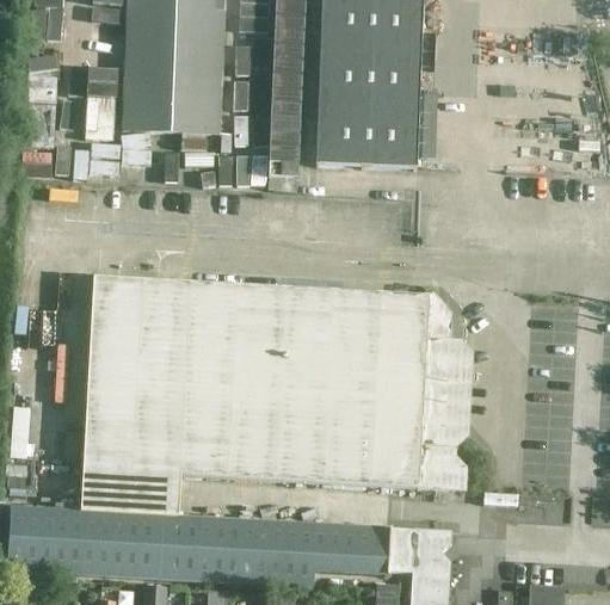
[(127,0),(122,130),(220,133),(223,0),(127,0)]
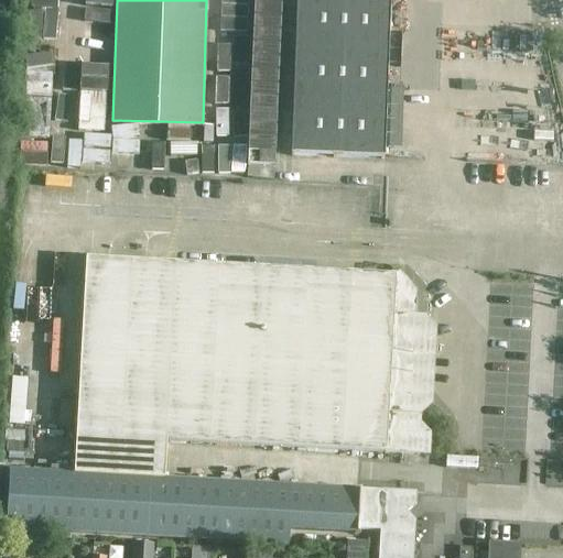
[(296,0),(292,152),(385,155),(390,0),(296,0)]
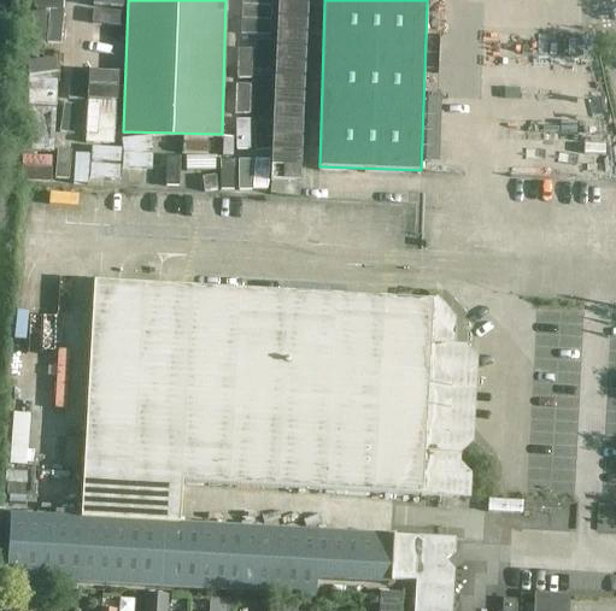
[(591,46),(592,27),(541,24),(540,43),(591,46)]
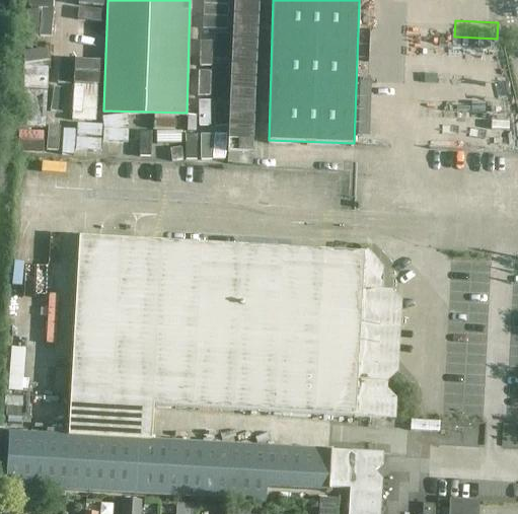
[(355,414),(396,416),(397,395),(387,385),(388,378),(378,367),(384,265),(368,246),(364,250),(161,239),(152,402),(355,414)]
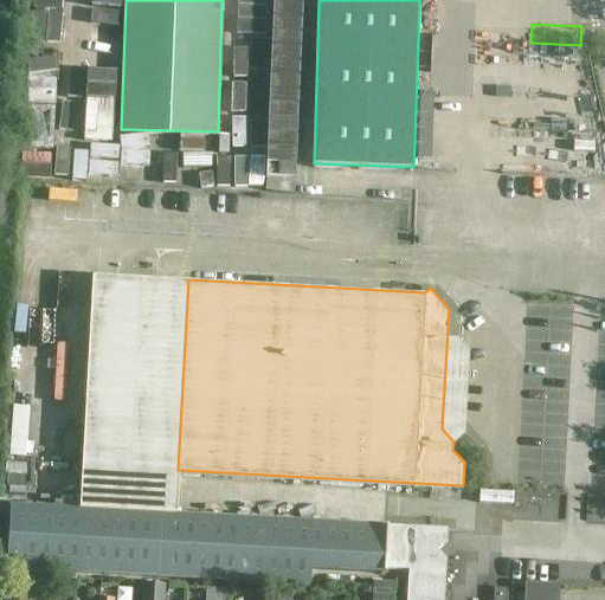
[(386,569),(386,566),(388,522),(175,510),(81,505),(12,501),(8,563),(8,565),(311,581),(311,565),(386,569)]
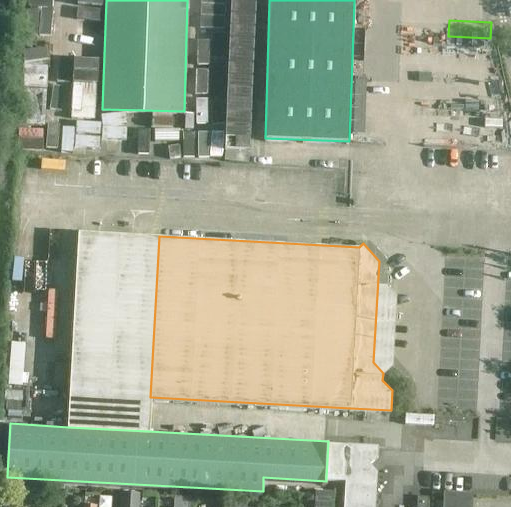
[(347,442),(328,441),(326,478),(346,479),(346,478),(351,478),(370,461),(370,462),(378,454),(379,443),(347,442)]
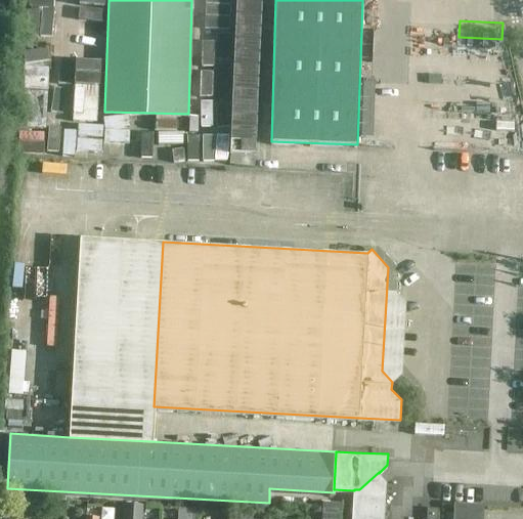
[(379,473),(379,472),(359,489),(354,489),(354,490),(354,492),(352,518),(384,518),(386,481),(387,481),(379,473)]
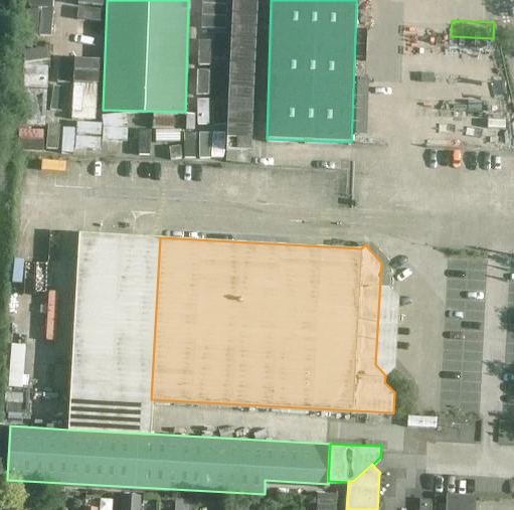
[(140,509),(141,493),(122,492),(121,509),(140,509)]
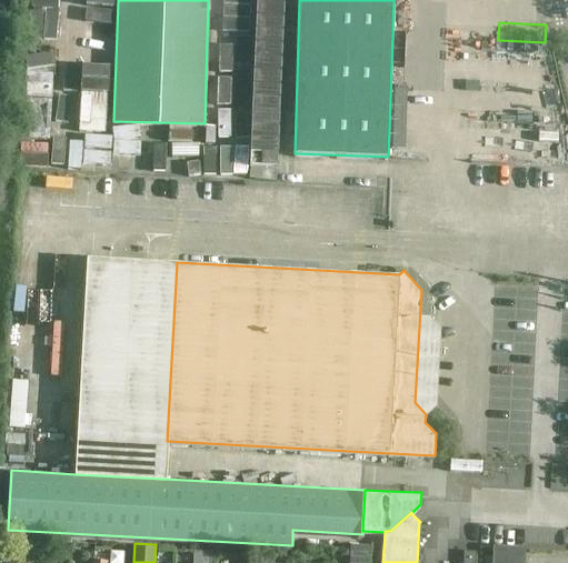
[(524,562),(526,546),(508,545),(508,544),(495,544),(492,562),(524,562)]
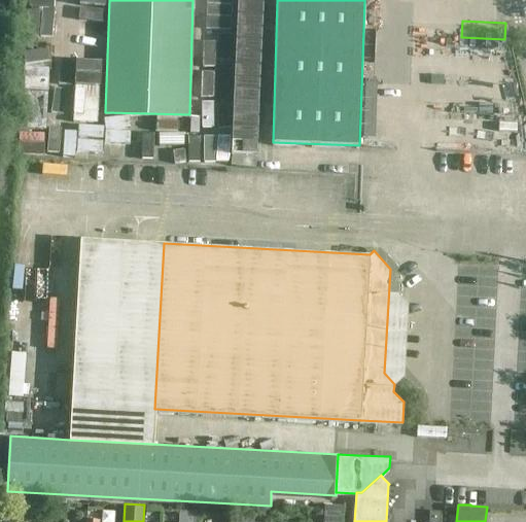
[(429,521),(441,521),(442,509),(430,508),(429,521)]
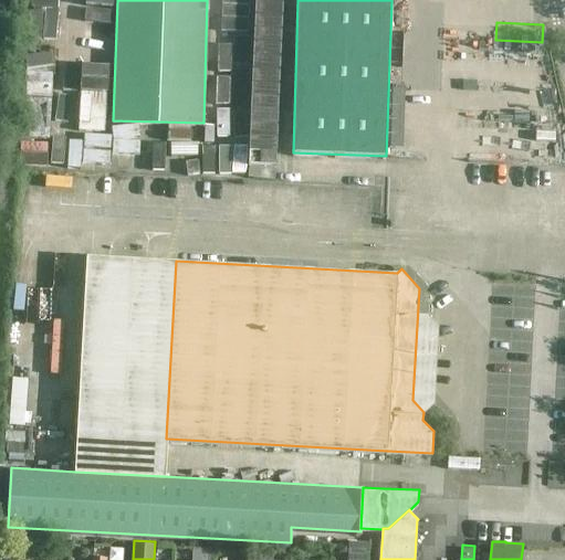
[(290,559),(291,550),(253,549),(252,559),(290,559)]
